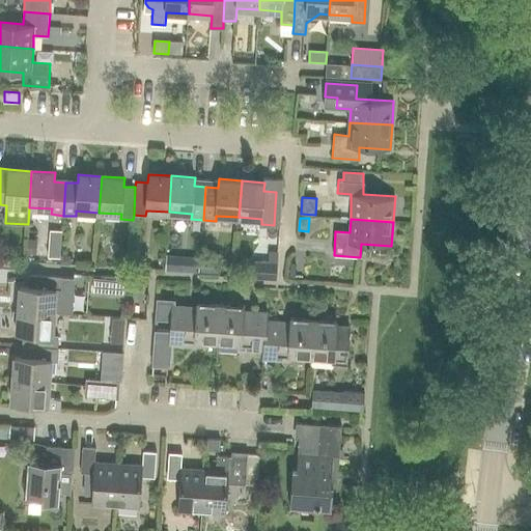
[(26,253),(36,253),(37,243),(27,243),(26,253)]
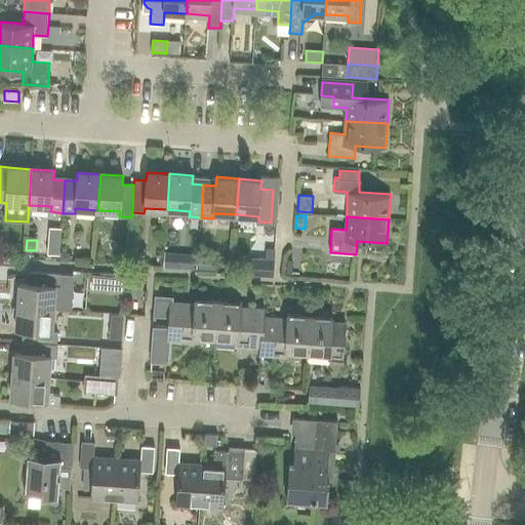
[(63,245),(50,244),(49,254),(62,255),(63,245)]
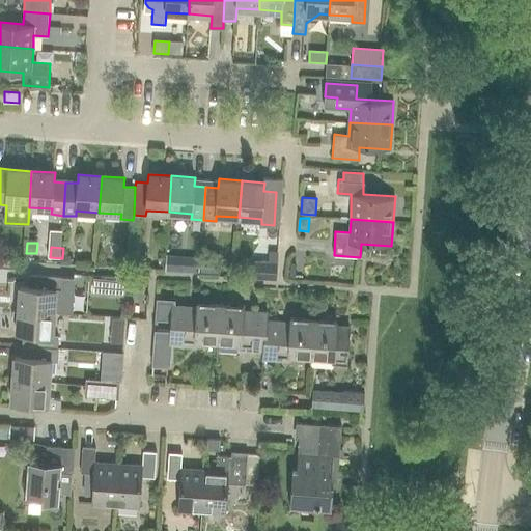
[(200,272),(200,271),(200,263),(201,257),(166,255),(165,270),(200,272)]
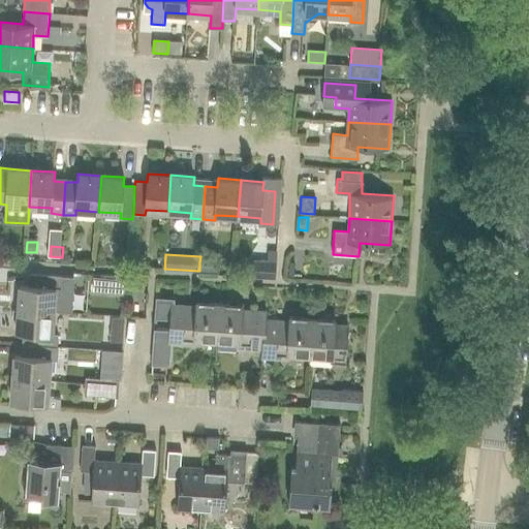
[(262,259),(261,276),(276,277),(277,260),(262,259)]
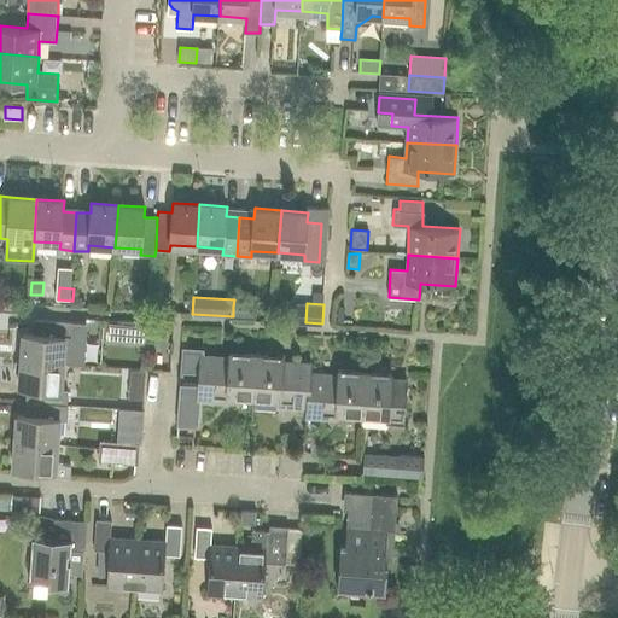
[(235,315),(248,316),(248,308),(233,307),(233,315),(235,315)]
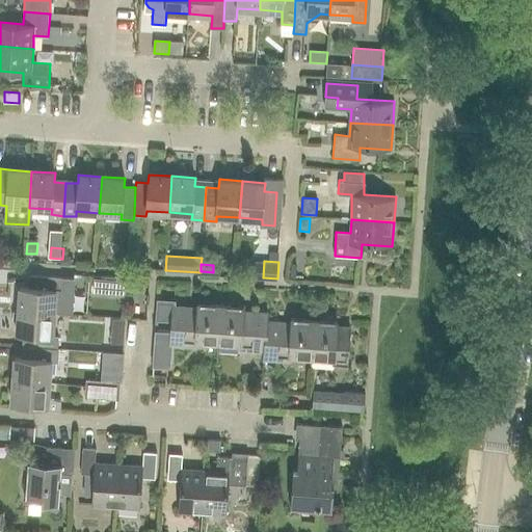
[(20,287),(19,310),(55,313),(71,314),(73,278),(29,274),(28,287),(20,287)]
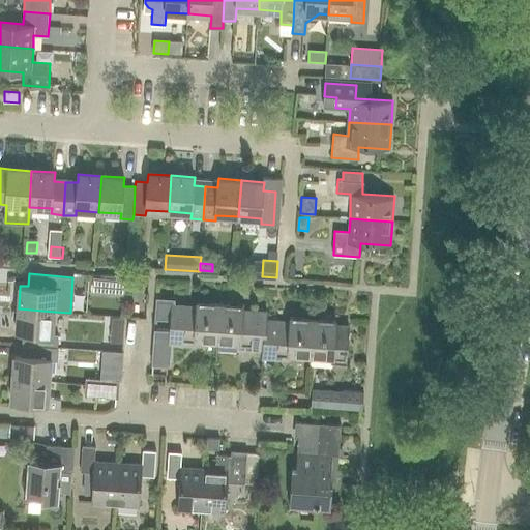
[(123,293),(124,278),(108,277),(107,292),(123,293)]
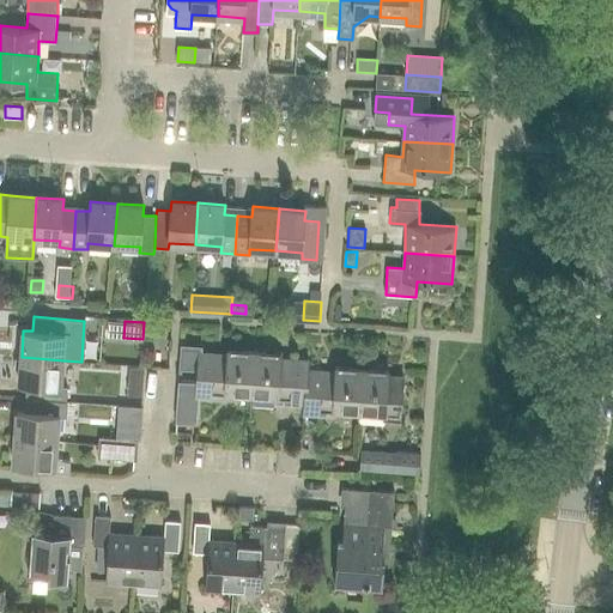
[(252,394),(254,352),(228,350),(228,353),(200,352),(200,350),(204,350),(204,349),(182,346),(180,368),(182,368),(182,366),(198,368),(196,381),(181,380),(181,378),(180,378),(175,432),(177,432),(178,419),(195,420),(198,396),(225,399),(226,392),(252,394)]
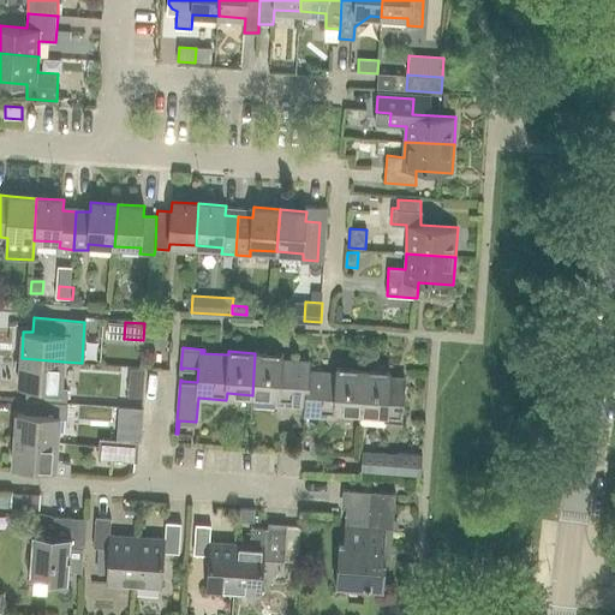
[(309,370),(310,360),(281,358),(282,354),(255,353),(252,395),(278,396),(278,404),(305,405),(306,406),(309,370)]
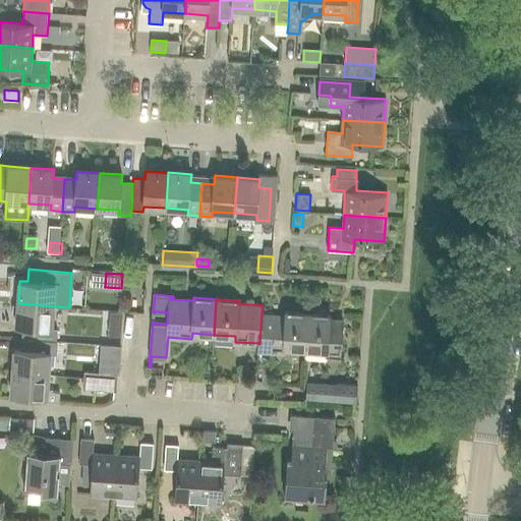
[(52,329),(54,306),(18,303),(16,327),(24,327),(23,338),(56,341),(57,329),(52,329)]
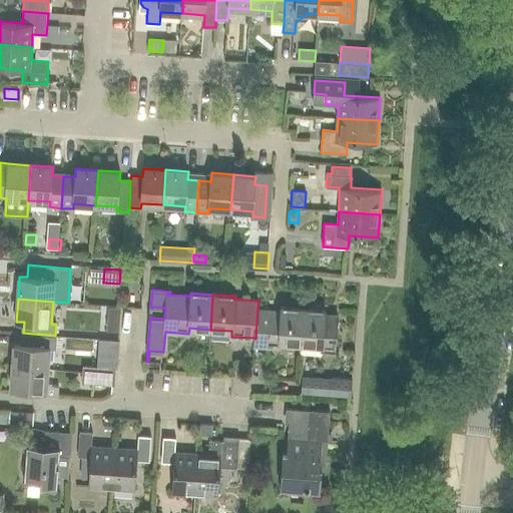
[(122,309),(110,308),(110,319),(121,319),(122,309)]
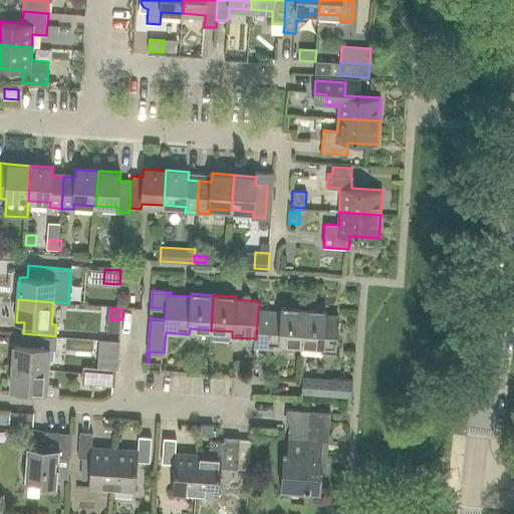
[(301,344),(304,309),(281,308),(281,311),(258,309),(256,339),(255,338),(255,347),(280,348),(280,343),(301,344)]
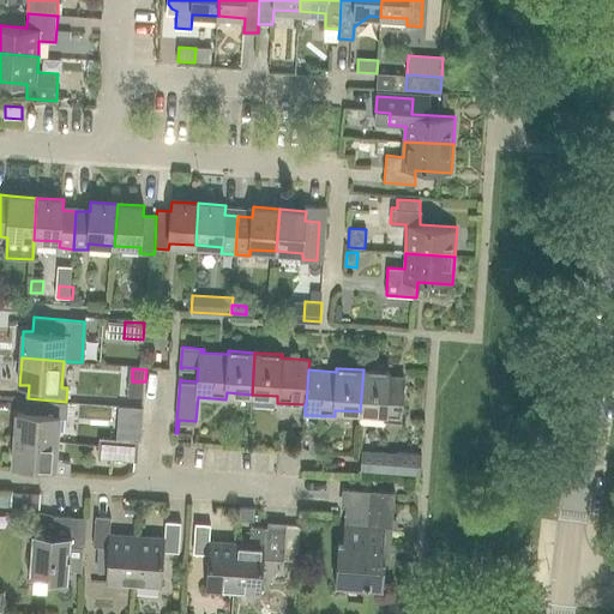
[(363,369),(360,411),(359,422),(384,425),(385,420),(401,421),(404,377),(390,375),(390,372),(363,369)]
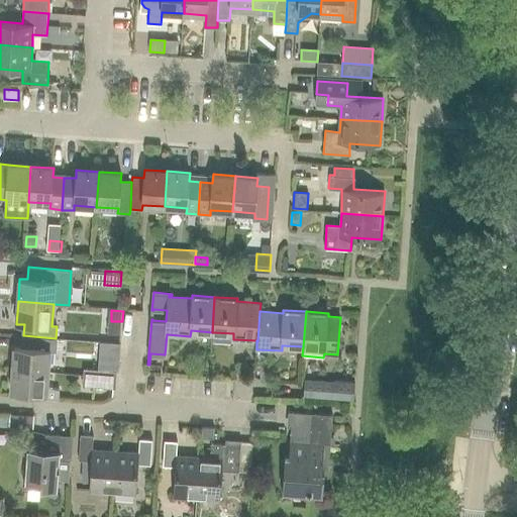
[(55,350),(56,338),(23,335),(22,347),(14,346),(13,369),(48,372),(49,349),(55,350)]
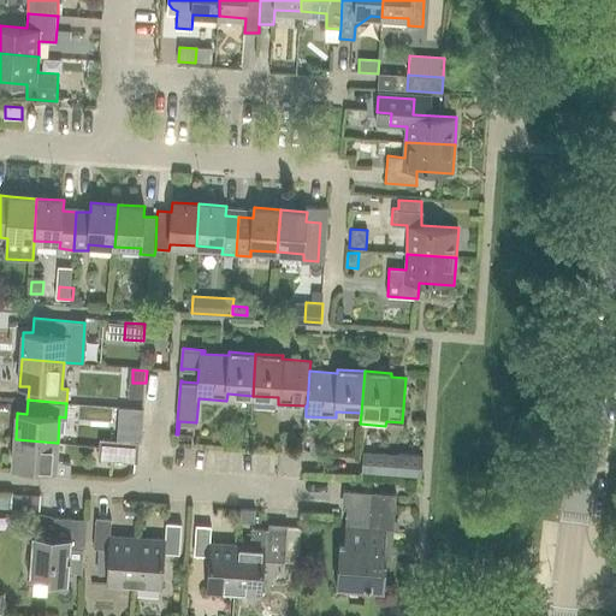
[(117,431),(116,440),(138,442),(140,432),(117,431)]
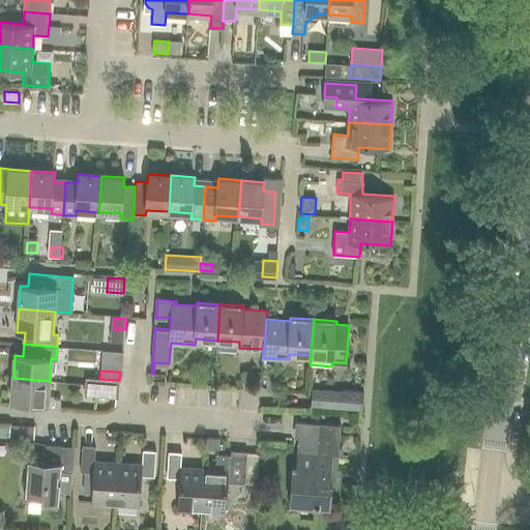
[(61,376),(60,383),(85,385),(86,378),(61,376)]
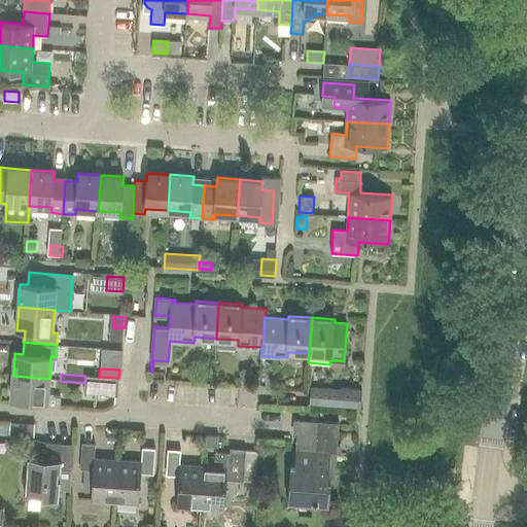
[(47,395),(49,379),(13,376),(11,399),(41,401),(40,406),(60,408),(61,396),(47,395)]
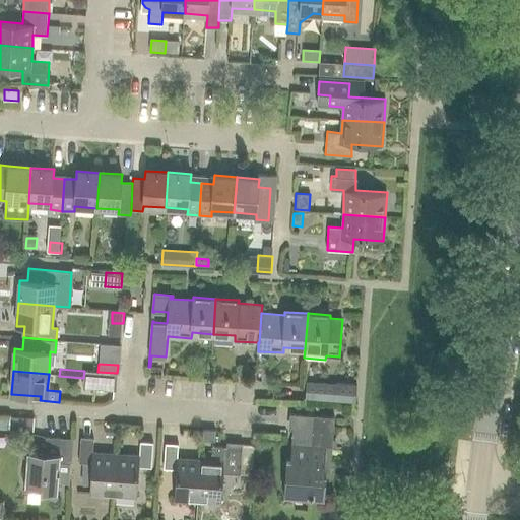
[(96,372),(84,371),(83,378),(83,383),(83,388),(116,390),(117,373),(98,372),(96,372)]
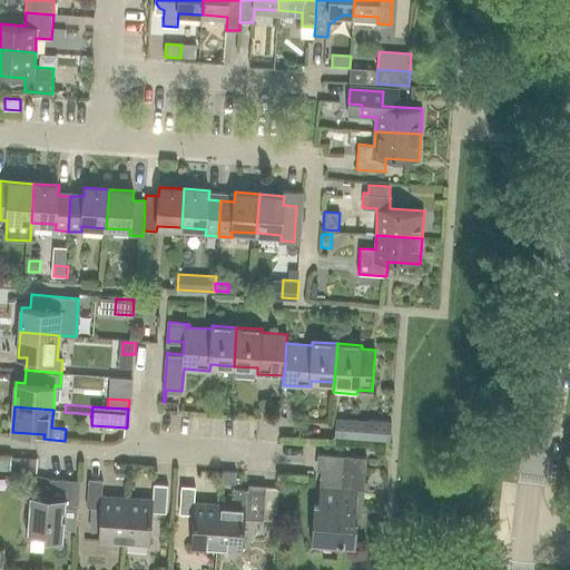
[(391,440),(392,422),(336,418),(335,436),(391,440)]
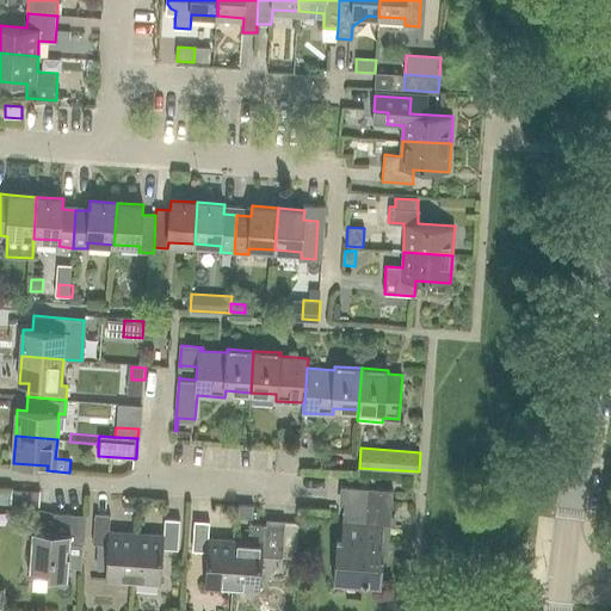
[(389,544),(393,489),(345,486),(341,539),(337,539),(334,580),(381,584),(384,544),(389,544)]
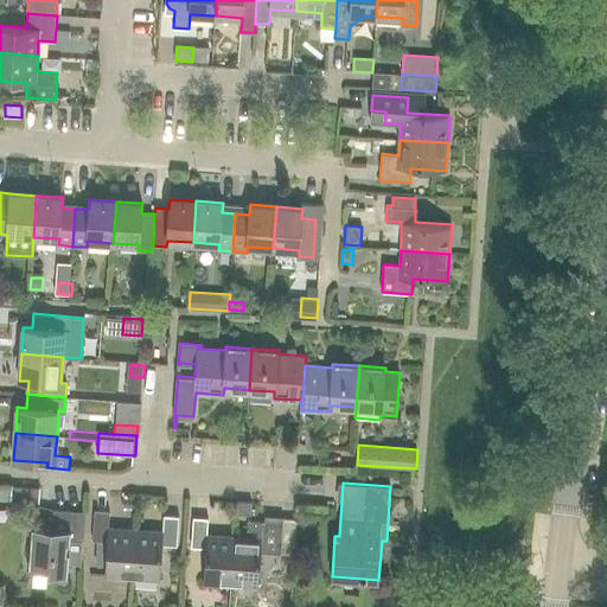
[(39,489),(11,486),(10,500),(38,503),(39,489)]
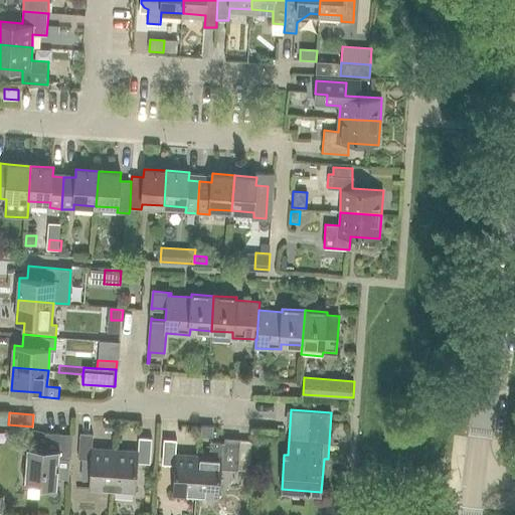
[(200,436),(213,436),(214,426),(214,425),(200,424),(200,436)]
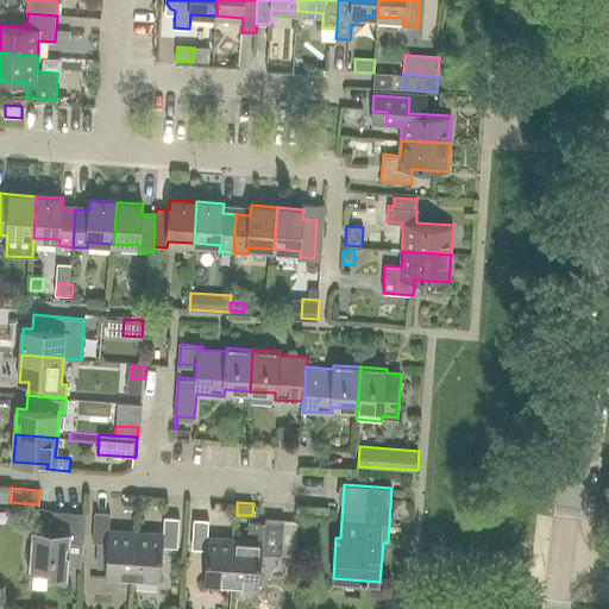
[(83,541),(86,513),(54,510),(52,529),(32,528),(30,567),(49,570),(49,575),(67,576),(69,540),(83,541)]
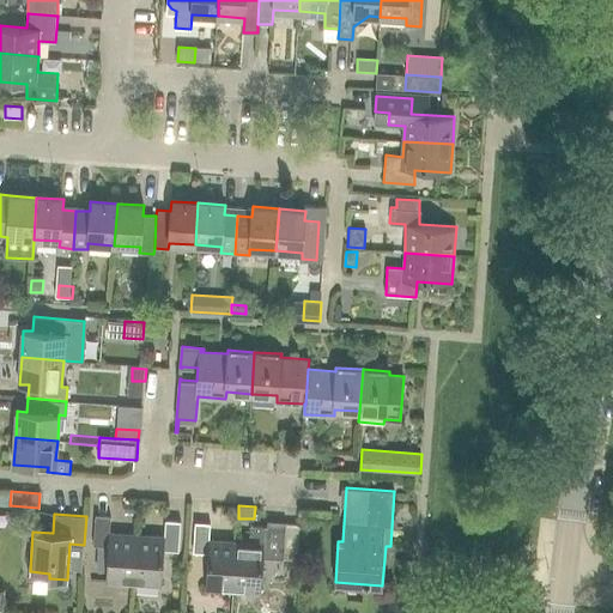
[(133,583),(137,535),(110,533),(111,516),(96,515),(93,545),(108,546),(105,582),(133,583)]
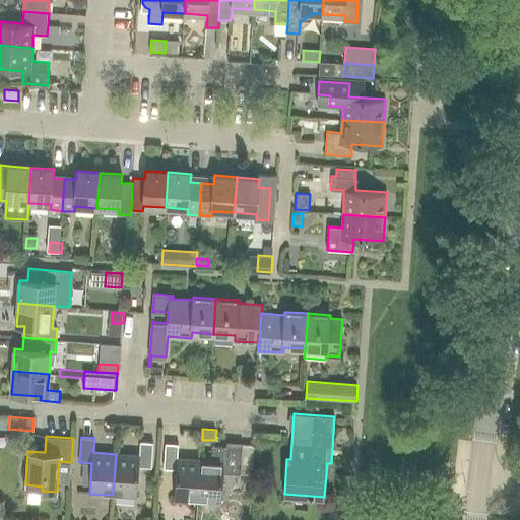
[(151,467),(153,442),(140,441),(139,455),(116,454),(113,495),(137,497),(139,467),(151,467)]
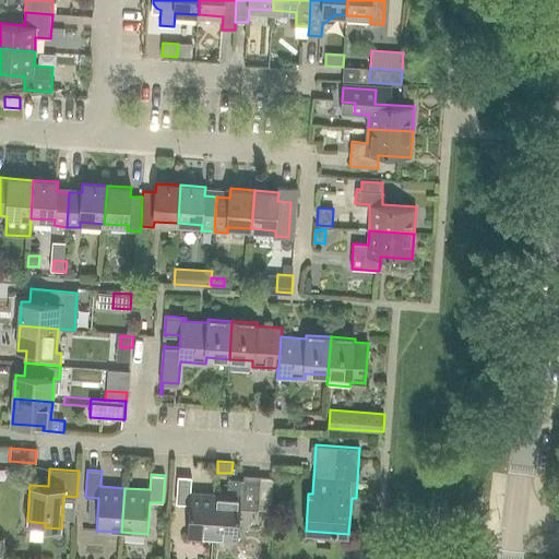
[(213,538),(215,494),(191,492),(192,477),(178,476),(176,503),(189,504),(187,537),(213,538)]
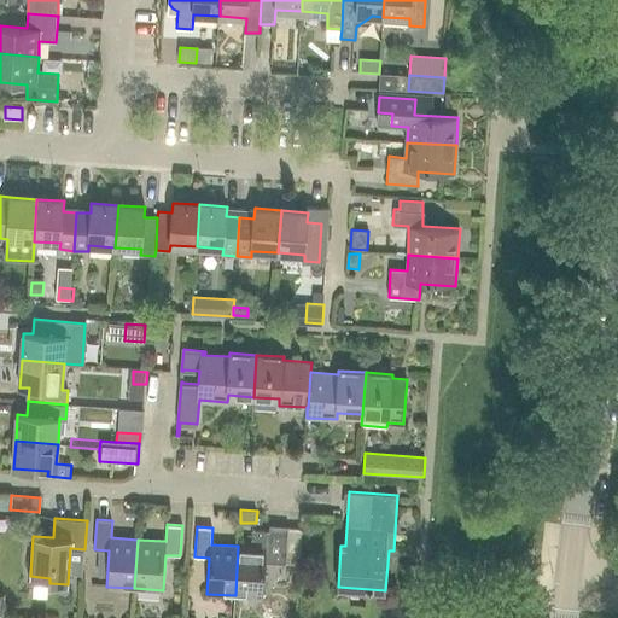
[(287,532),(286,564),(301,565),(303,529),(289,529),(287,532)]
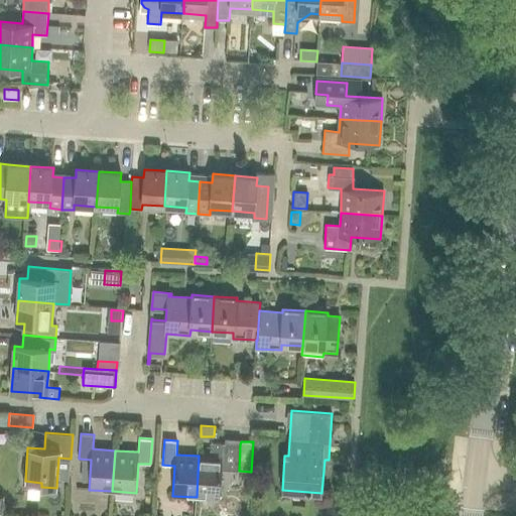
[(239,471),(240,444),(212,442),(211,457),(199,456),(197,497),(220,499),(222,470),(239,471)]
